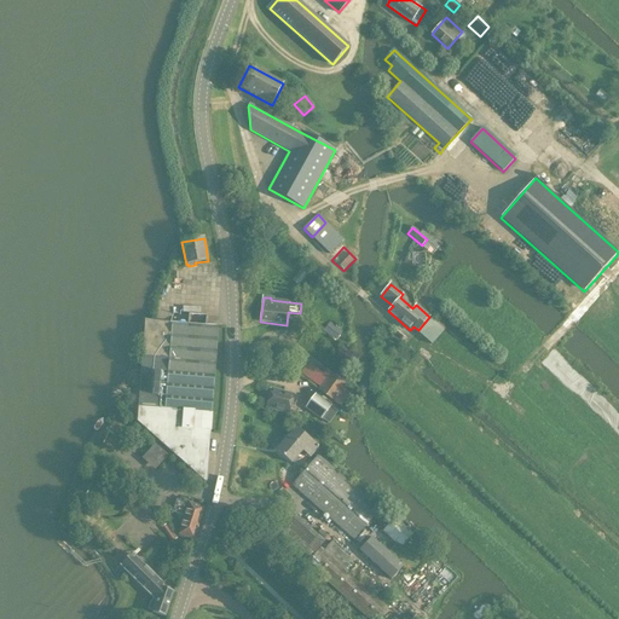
[(204,481),(207,481),(218,327),(206,325),(207,316),(189,314),(187,324),(145,320),(137,422),(204,481)]
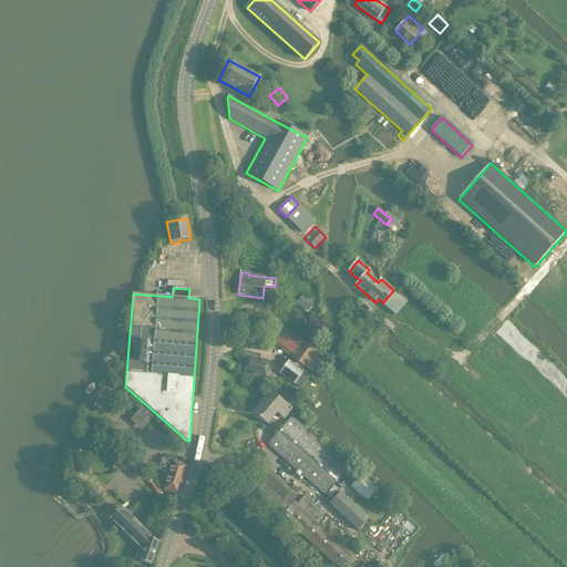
[(393,294),(383,306),(395,316),(397,316),(409,301),(400,292),(399,292),(399,294),(395,290),(393,294)]
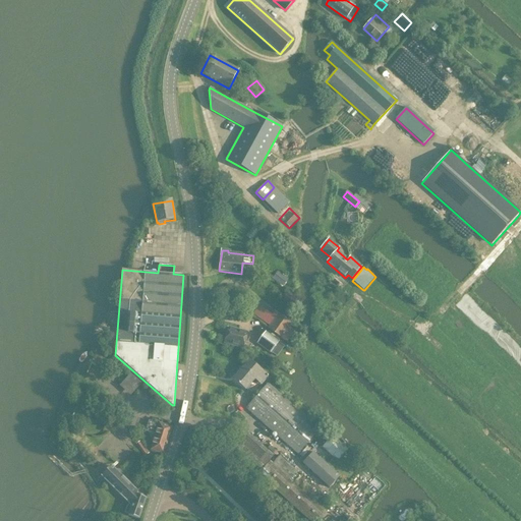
[(281,338),(292,324),(279,313),(268,329),(281,338)]
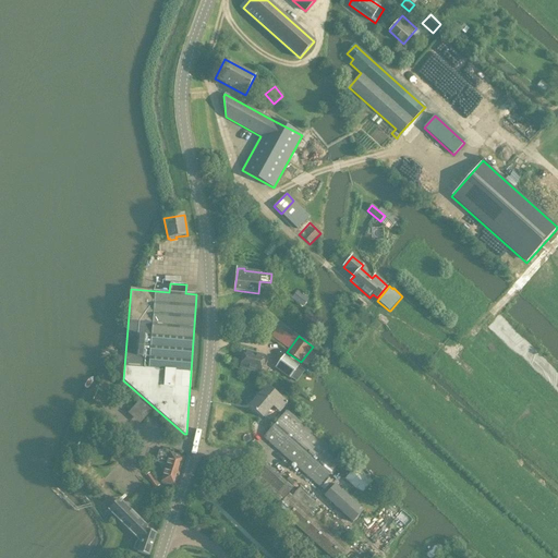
[(264,358),(244,351),(240,367),(259,373),(264,358)]
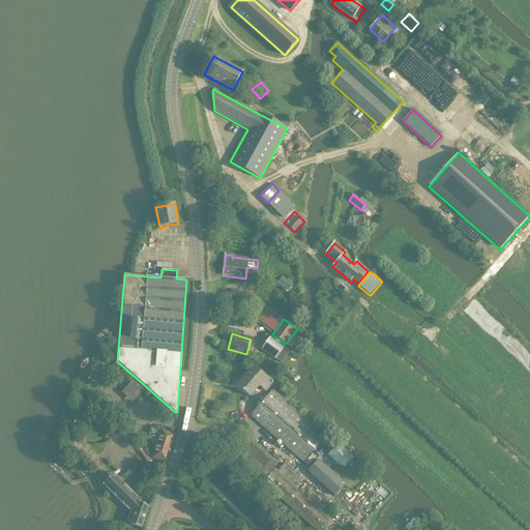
[(284,348),(270,337),(261,349),(274,359),(284,348)]
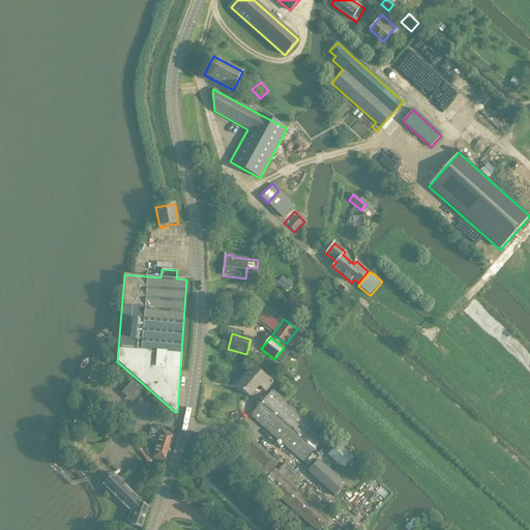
[(265,391),(272,383),(254,367),(237,386),(248,396),(259,386),(265,391)]
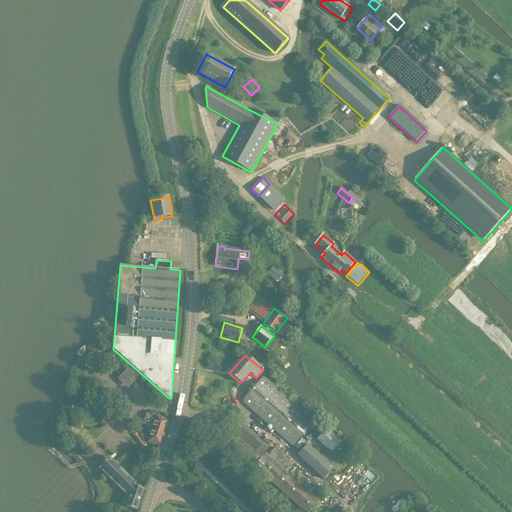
[(292,446),(314,422),(263,377),(242,402),(292,446)]
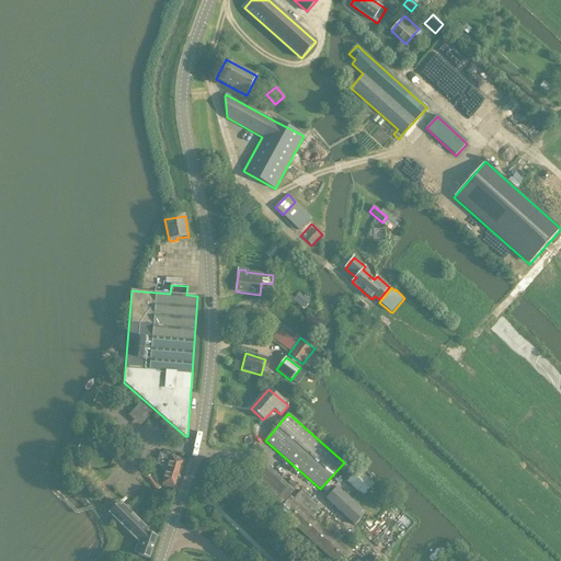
[(162,485),(171,488),(176,490),(185,460),(171,456),(160,453),(157,465),(168,468),(162,485)]
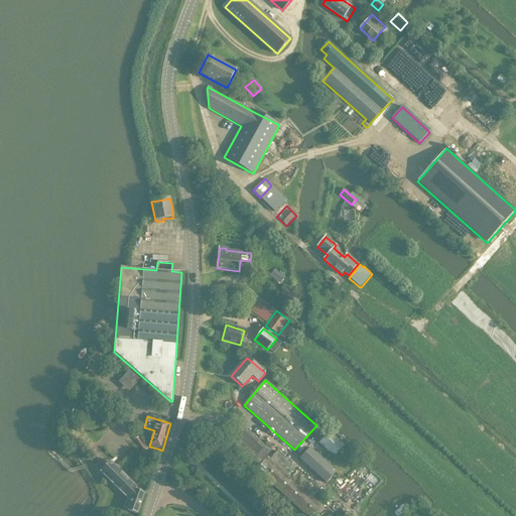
[(243,427),(229,443),(251,463),(256,457),(265,446),(243,427)]
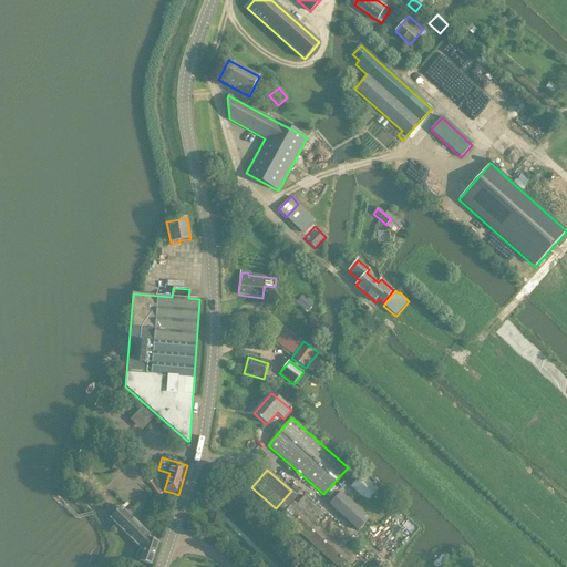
[(361,474),(350,486),(358,493),(369,481),(361,474)]
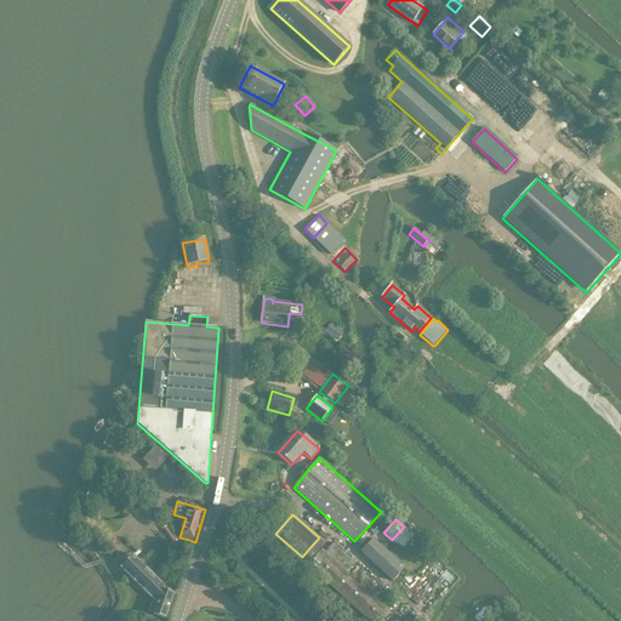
[(177,540),(167,525),(161,529),(172,543),(177,540)]
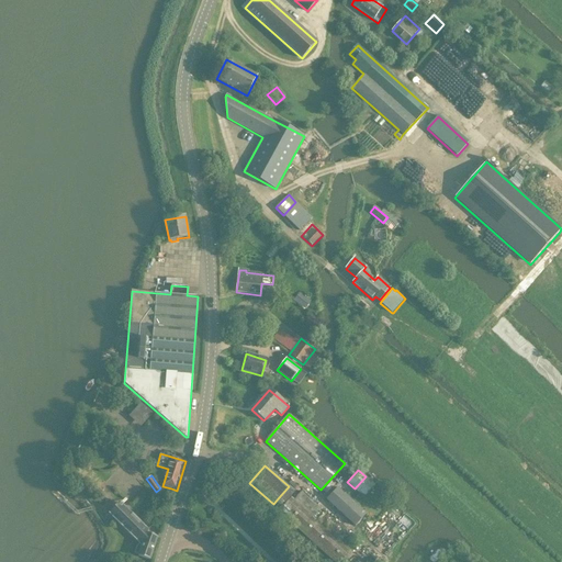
[(337,489),(327,499),(341,513),(351,502),(337,489)]
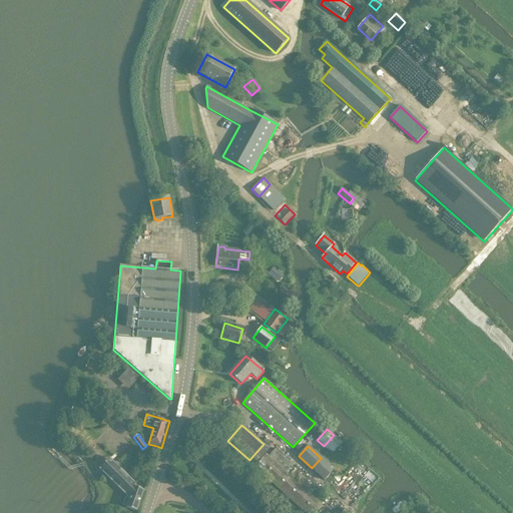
[(266,455),(254,467),(305,512),(314,512),(322,505),(285,472),(269,457),(266,455)]
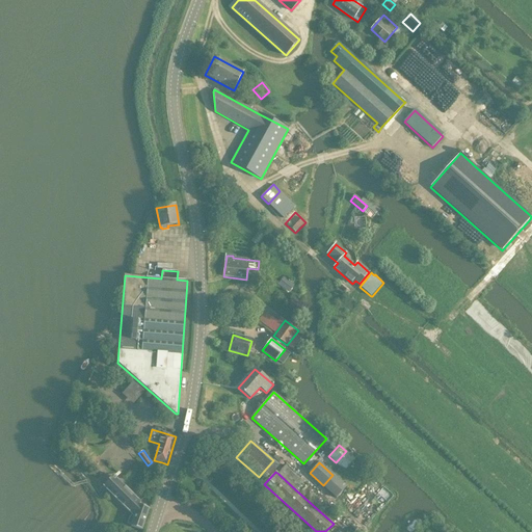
[(131,526),(141,530),(149,508),(139,505),(140,502),(113,475),(103,486),(106,488),(132,514),(130,520),(133,521),(131,526)]
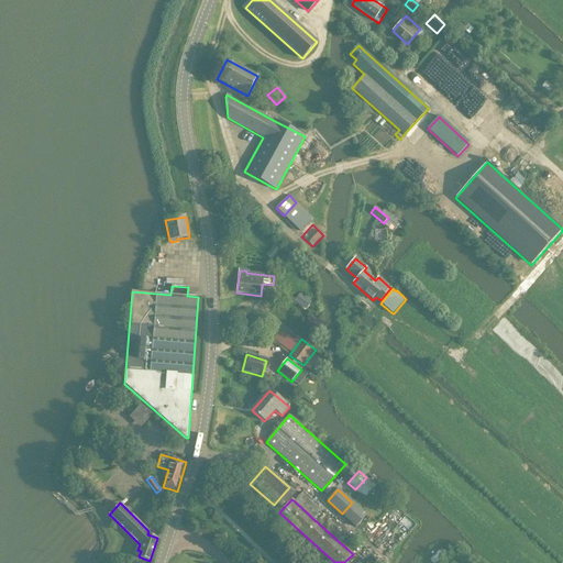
[(361,511),(351,522),(355,527),(366,516),(361,511)]
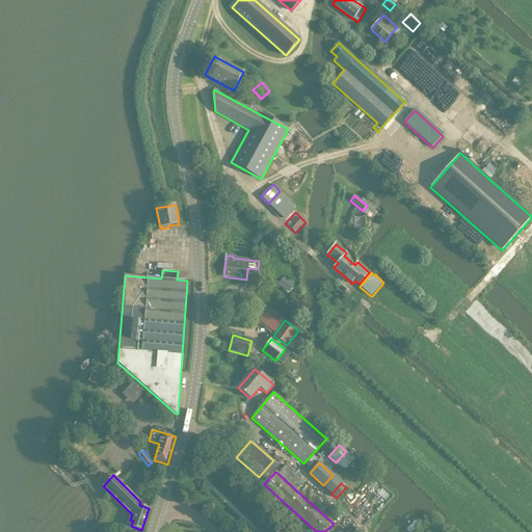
[(304,493),(304,494),(304,495),(304,496),(306,497),(307,498),(308,498),(309,498),(310,498),(311,498),(311,497),(312,497),(312,496),(313,496),(313,495),(313,494),(313,493),(313,491),(312,490),(312,489),(311,489),(310,489),(310,488),(309,488),(308,488),(308,489),(307,489),(306,489),(306,490),(304,490),(304,491),(304,493)]
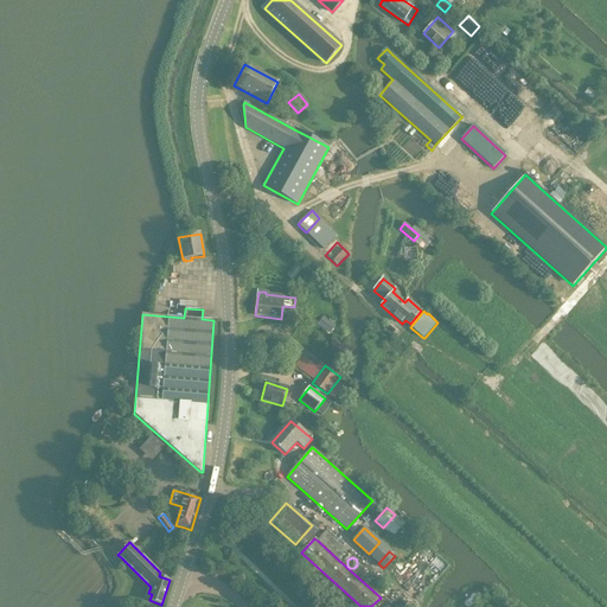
[(357,572),(357,573),(357,574),(358,575),(358,576),(359,576),(359,577),(360,577),(362,577),(363,577),(364,577),(365,576),(366,575),(366,574),(368,574),(368,573),(368,572),(368,570),(366,570),(366,569),(365,569),(365,568),(364,568),(364,567),(363,567),(362,567),(360,567),(359,568),(358,568),(358,569),(357,570),(357,572)]
